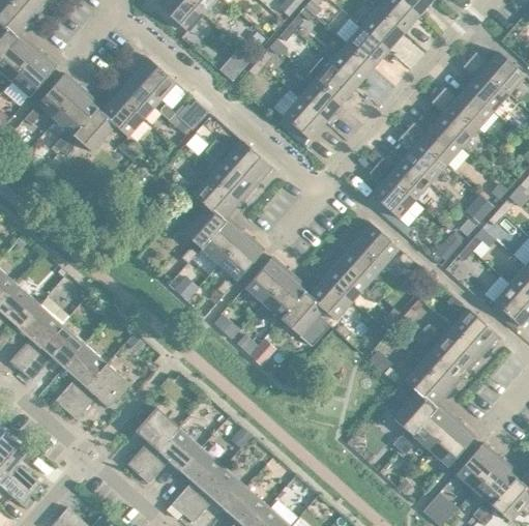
[(0,23),(13,34),(26,21),(30,24),(33,20),(10,0),(0,0),(0,23)]
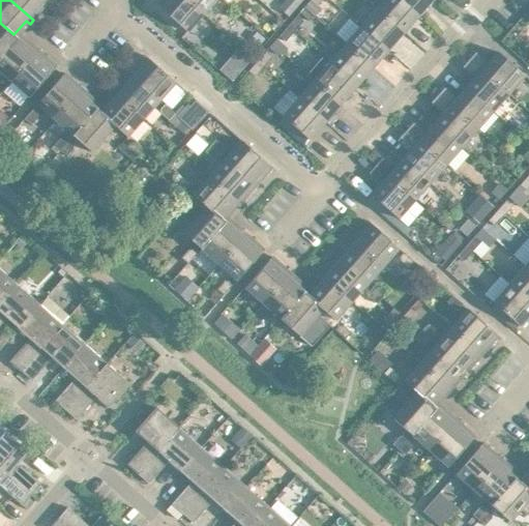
[(46,0),(10,0),(33,20),(49,2),(46,0)]
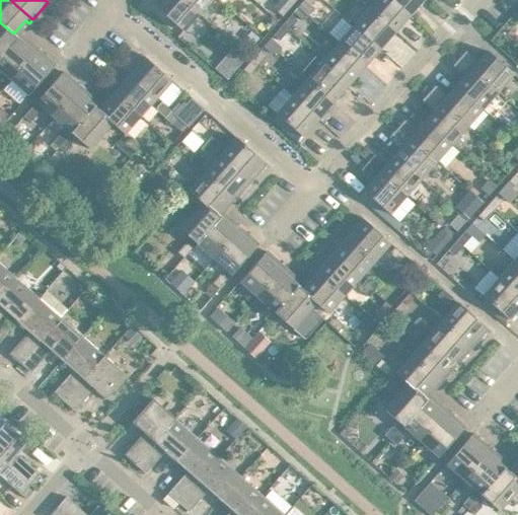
[(200,13),(185,0),(164,0),(157,8),(183,31),(200,13)]
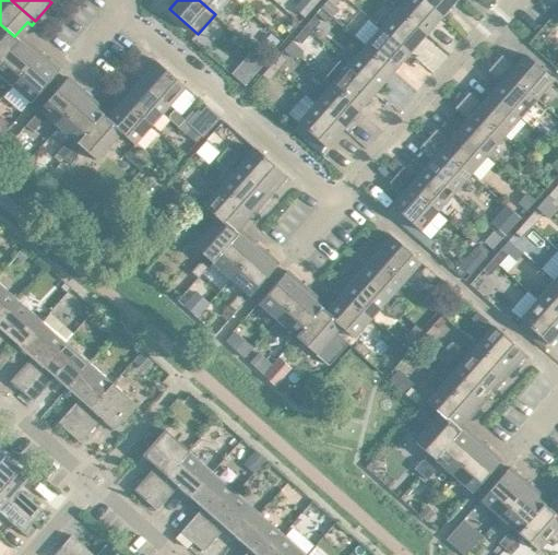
[(199,0),(215,14),(227,0),(199,0)]
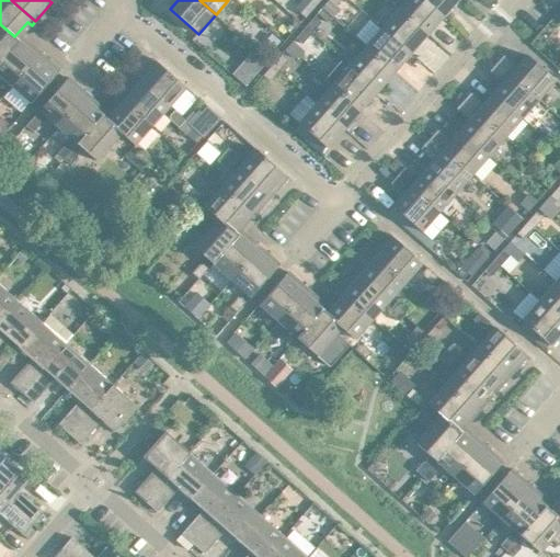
[(312,0),(303,0),(301,2),(311,11),(318,4),(312,0)]
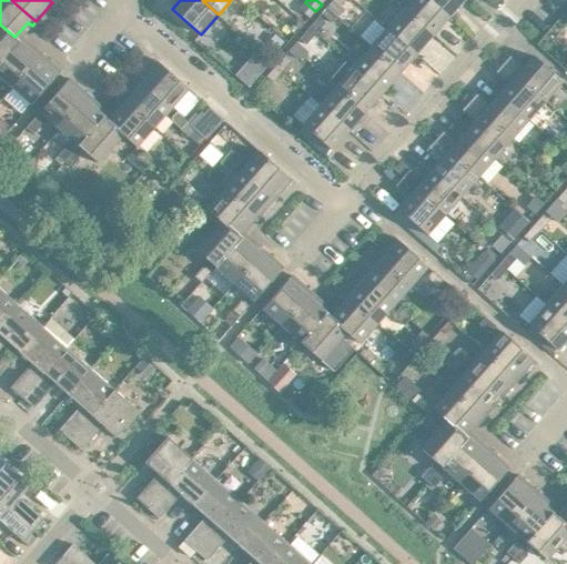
[(333,0),(326,9),(337,19),(345,10),(341,7),(333,0)]
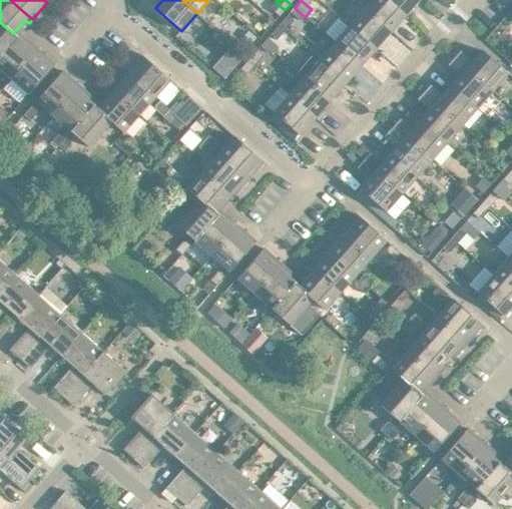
[(389,0),(372,0),(365,9),(391,32),(406,15),(389,0)]
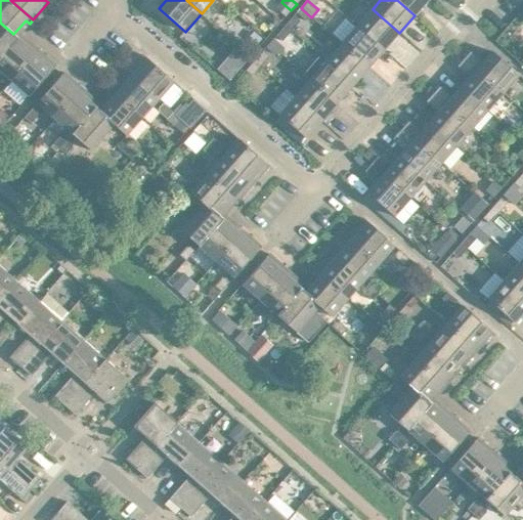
[(397,0),(415,15),(428,0),(397,0)]
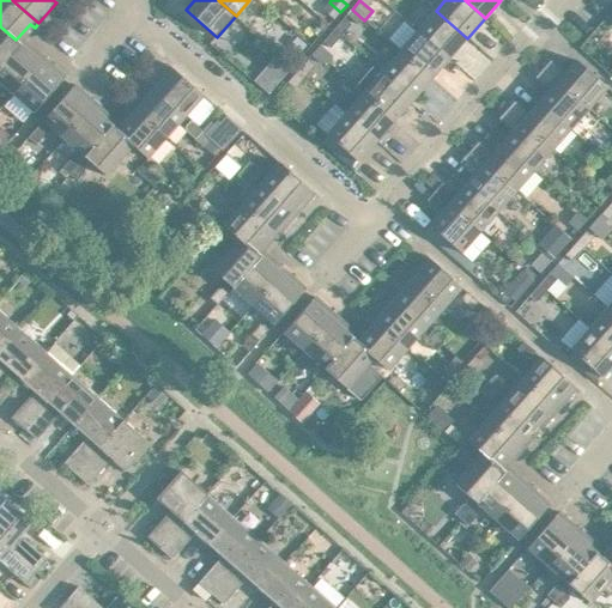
[(352,10),(347,14),(359,25),(364,20),(352,10)]
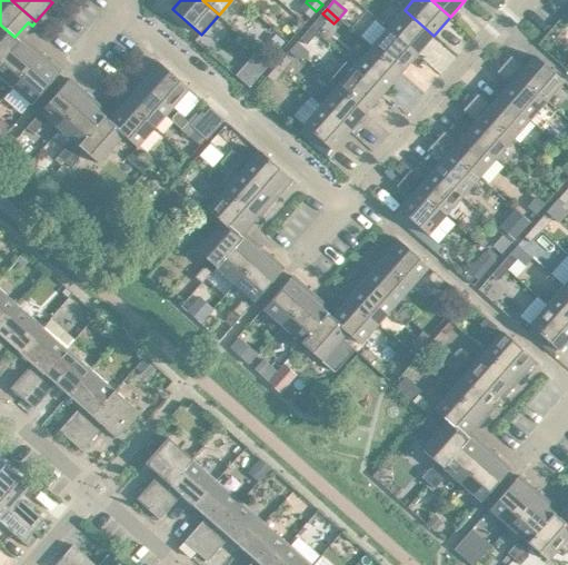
[(405,10),(388,29),(417,55),(434,36),(405,10)]
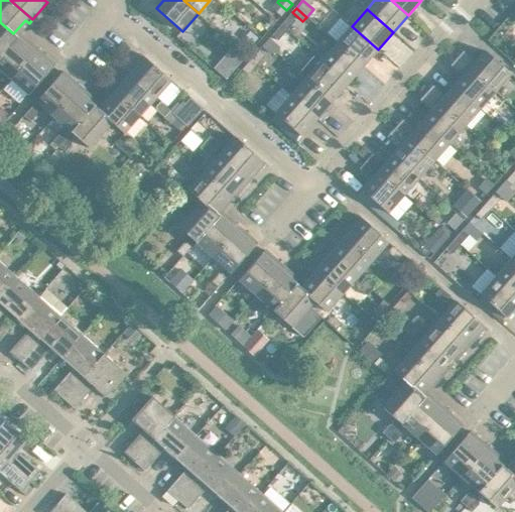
[(289,15),(281,25),(287,30),(296,20),(289,15)]
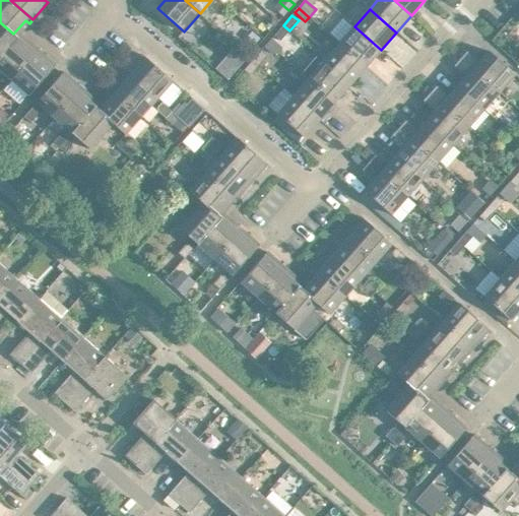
[(0,57),(17,38),(13,34),(0,22),(0,57)]
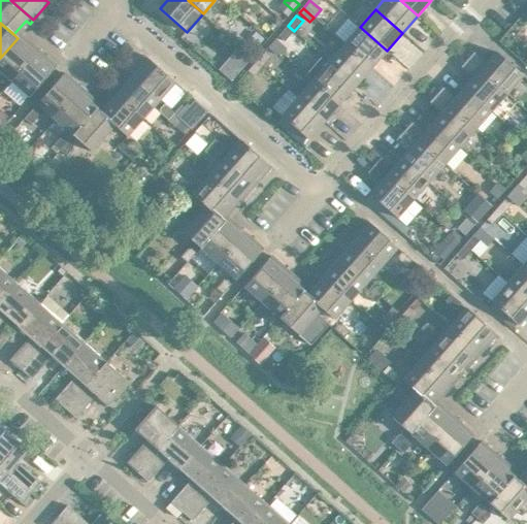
[(294,31),(288,26),(278,35),(285,41),(294,31)]
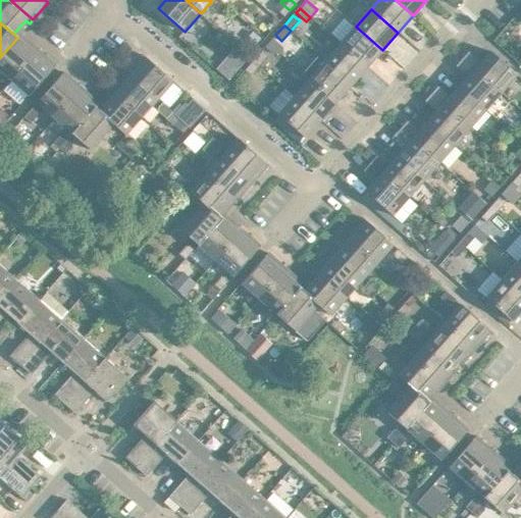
[(356,27),(341,44),(367,67),(382,50),(356,27)]
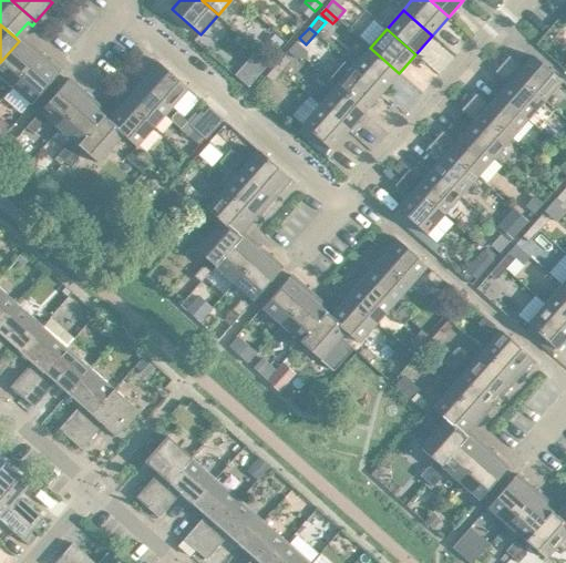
[(0,75),(12,86),(41,53),(38,50),(34,54),(19,41),(0,62),(0,75)]
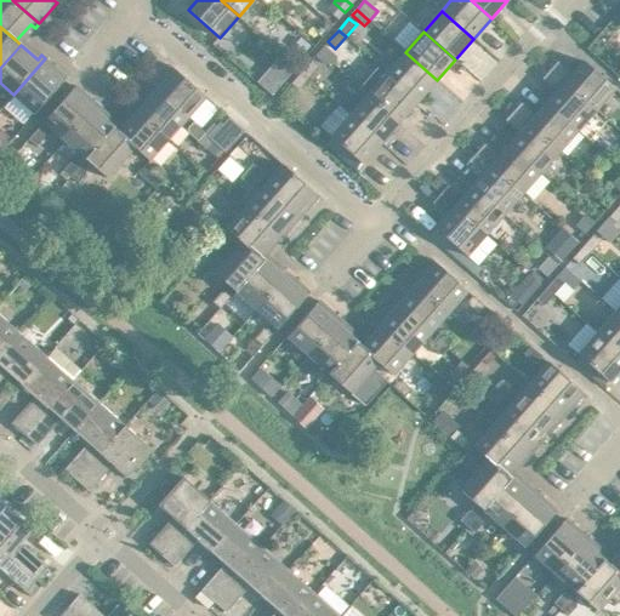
[(325,45),(316,56),(324,64),(335,64),(337,62),(337,57),(325,45)]
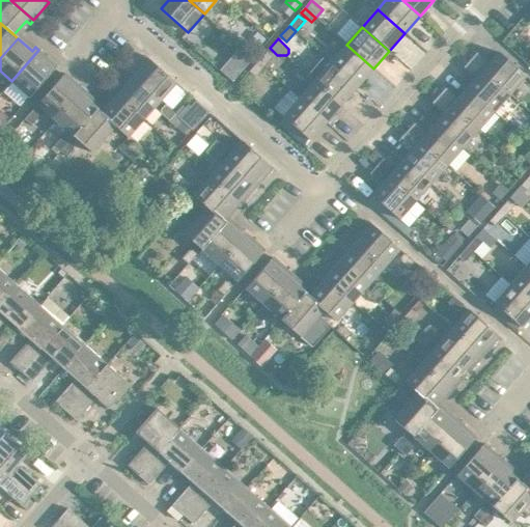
[(346,45),(331,62),(358,86),(373,68),(346,45)]
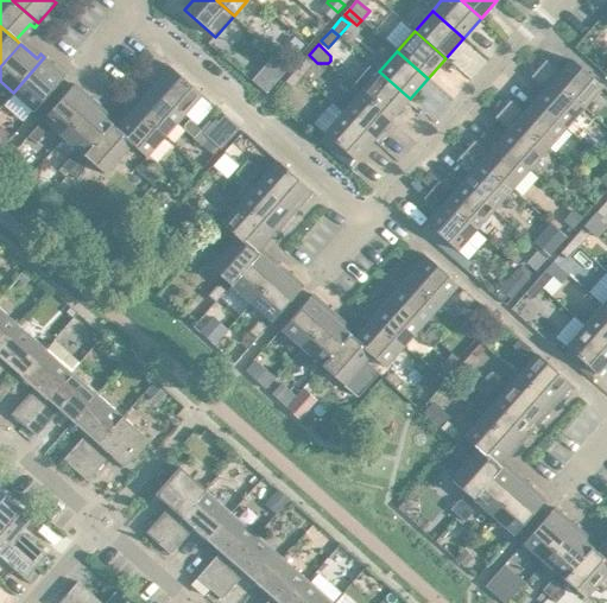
[(44,57),(13,93),(35,110),(65,76),(44,57)]
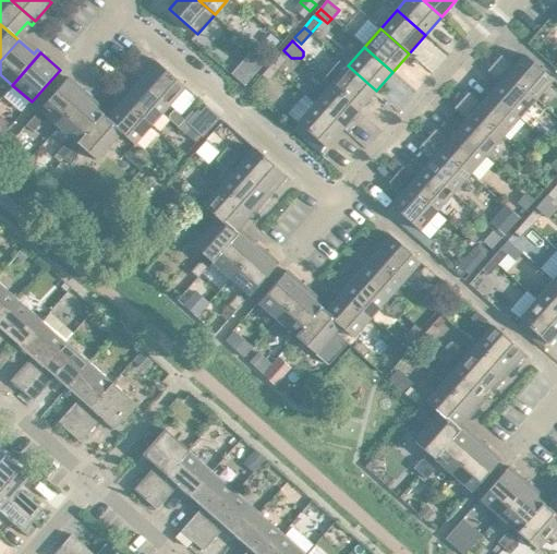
[(280,53),(271,64),(278,70),(287,59),(280,53)]
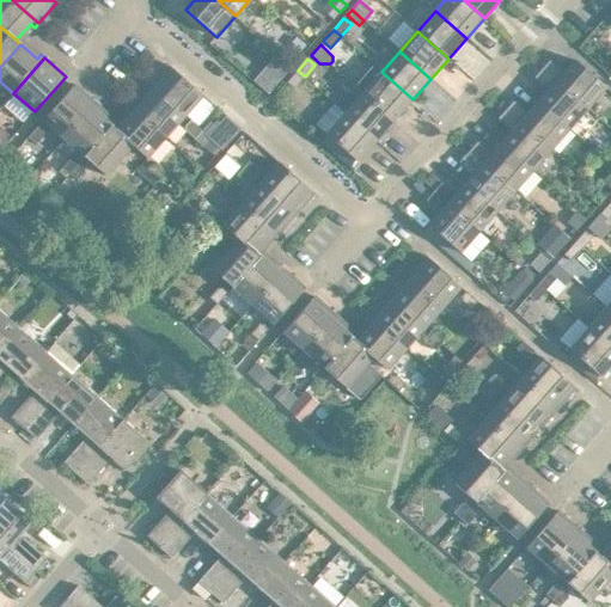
[(550,60),(543,68),(587,109),(606,87),(575,60),(564,73),(550,60)]
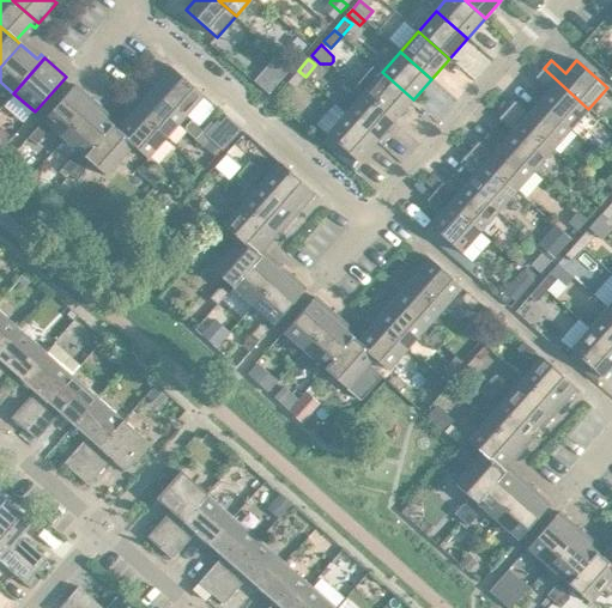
[(168,64),(149,85),(185,116),(204,96),(168,64)]
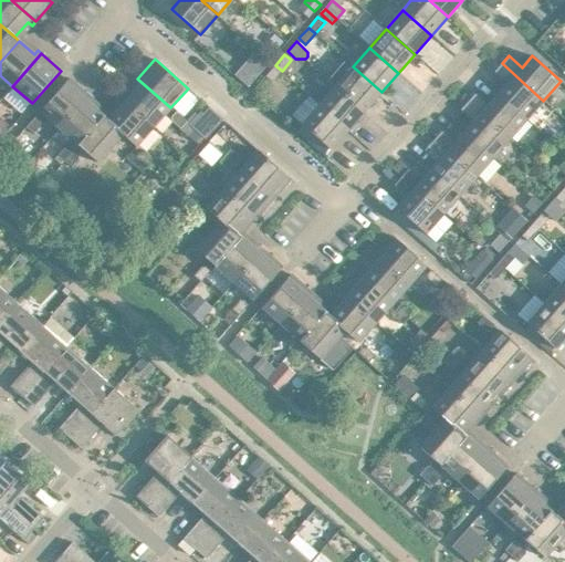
[(336,84),(336,85),(365,111),(382,92),(353,66),(352,68),(345,62),(330,79),(336,84)]
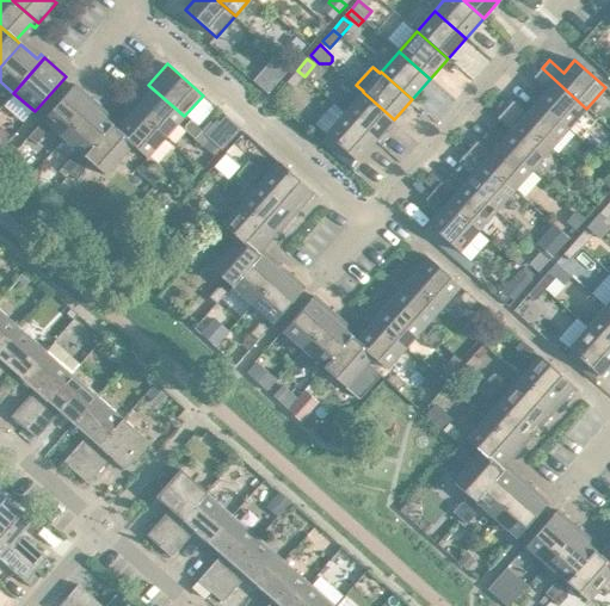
[(265,68),(254,81),(269,93),(279,80),(265,68)]
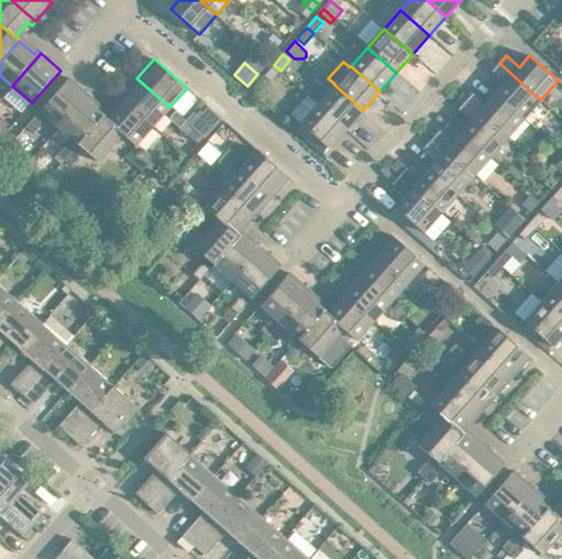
[(505,83),(495,94),(524,119),(540,100),(499,63),(492,72),(505,83)]
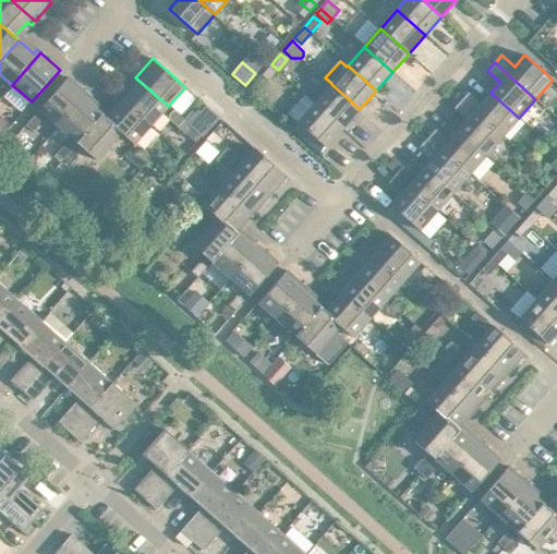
[(278,70),(271,64),(262,74),(268,81),(278,70)]
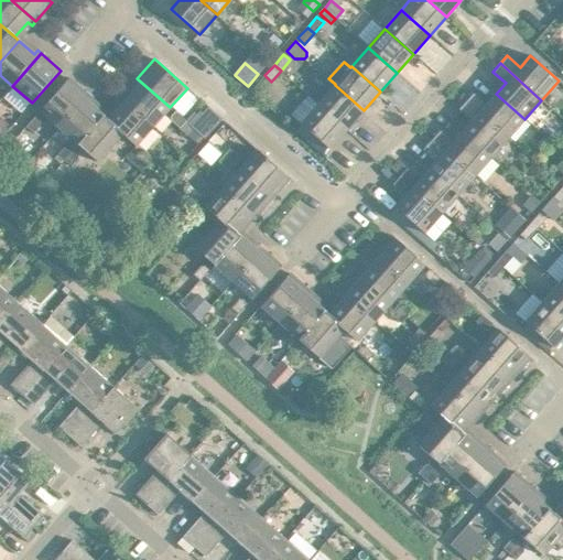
[(40,110),(60,128),(88,95),(69,77),(40,110)]
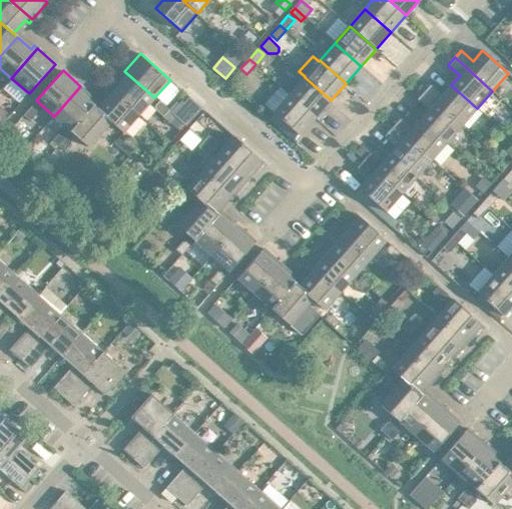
[(124,71),(109,88),(139,115),(154,97),(124,71)]
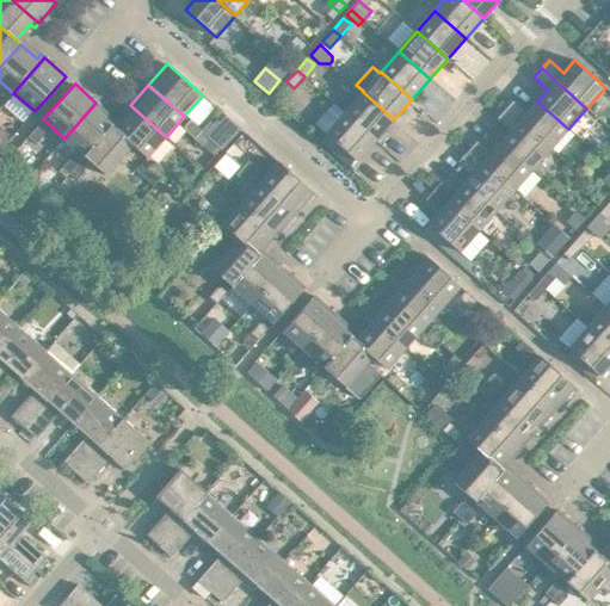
[(363,92),(345,112),(376,140),(394,119),(363,92)]
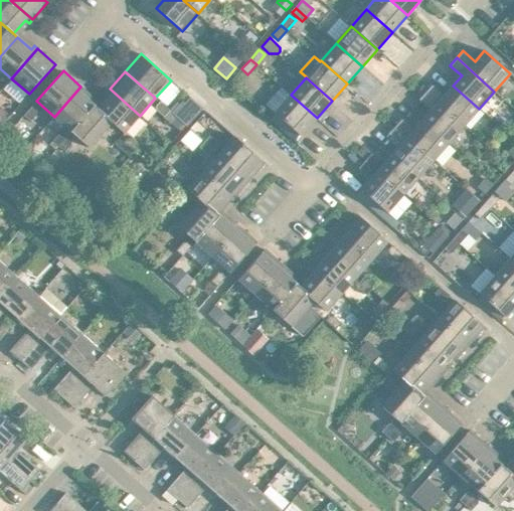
[(433,84),(425,93),(464,126),(479,109),(453,86),(444,96),(433,84)]
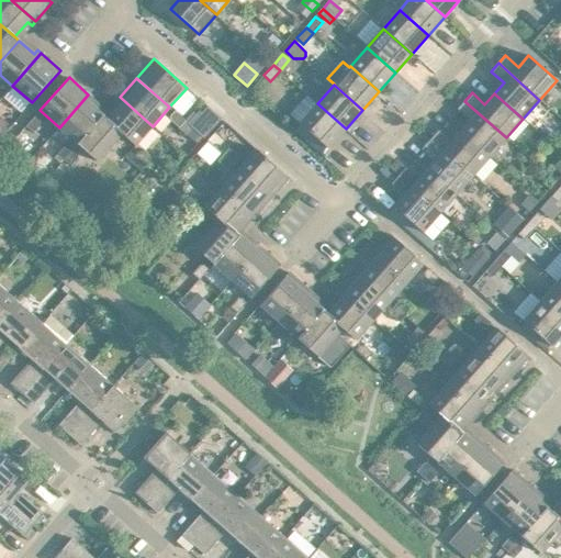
[(59,127),(78,144),(103,115),(89,102),(92,98),(88,95),(59,127)]
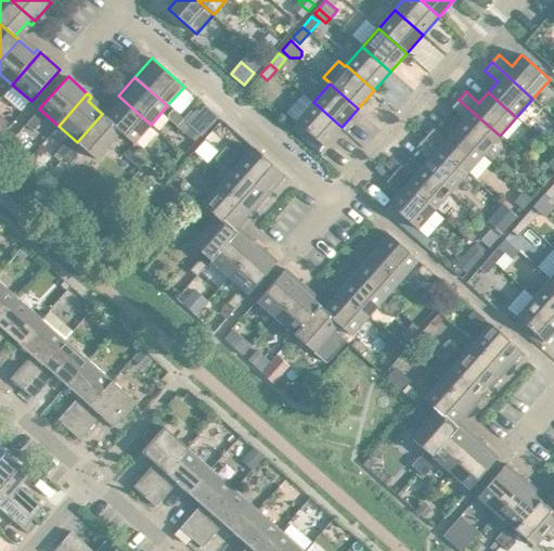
[(119,103),(106,117),(121,131),(120,131),(133,143),(151,125),(118,95),(115,99),(119,103)]
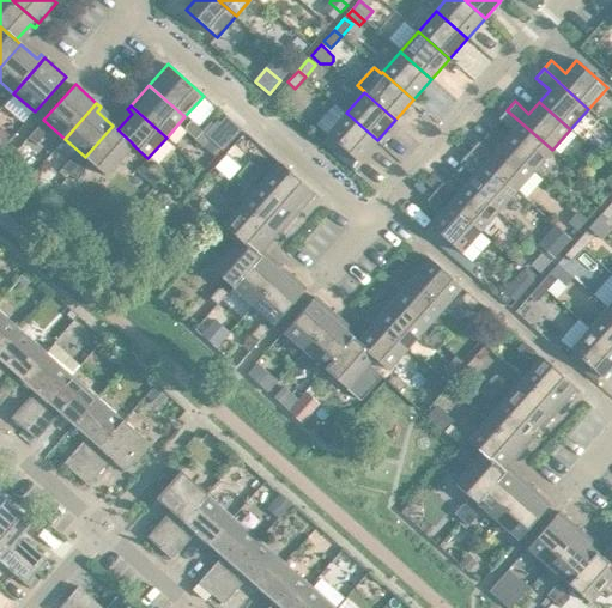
[(514,131),(503,143),(534,170),(552,150),(507,110),(500,119),(514,131)]
